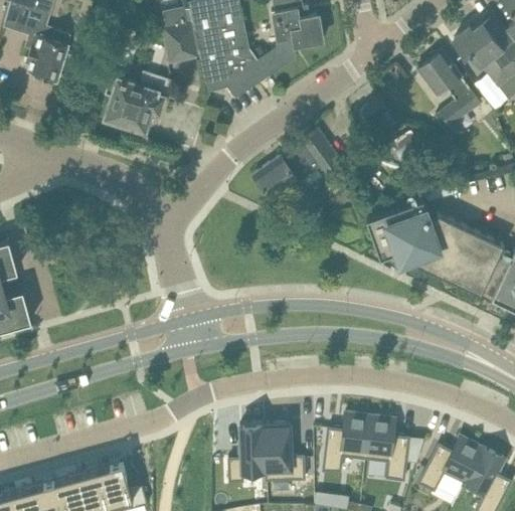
[(32,10),(34,5),(35,0),(4,0),(4,1),(10,3),(32,10)]
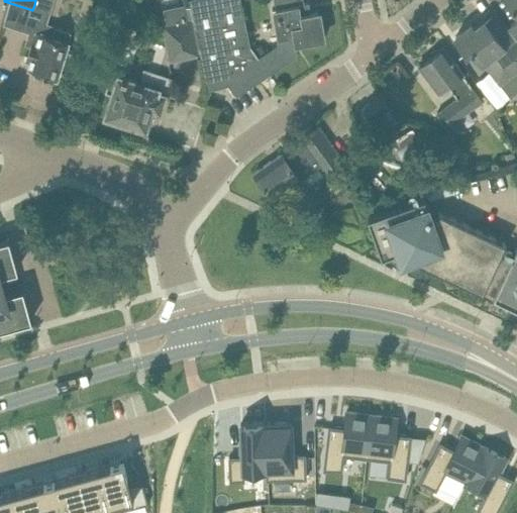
[(239,0),(204,0),(188,3),(194,34),(207,92),(227,88),(233,97),(268,74),(259,60),(249,47),(239,0)]
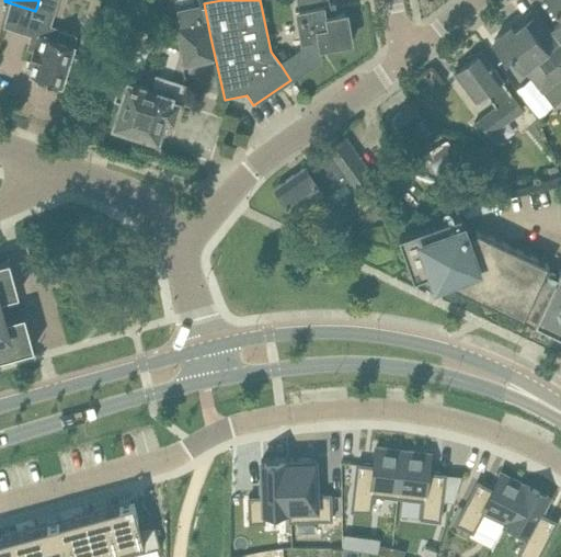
[(296,0),(298,12),(295,13),(301,49),(281,65),(290,80),(321,60),(320,53),(350,47),(344,15),(336,16),(335,6),(329,7),(328,0),(296,0)]
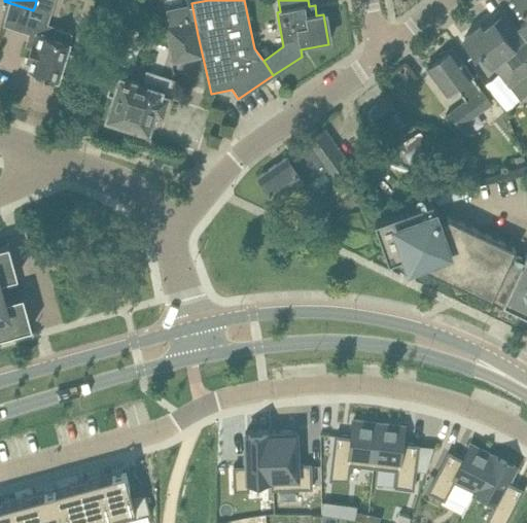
[(526,0),(515,0),(514,1),(518,6),(526,18),(526,24),(519,31),(524,38),(526,43),(526,0)]
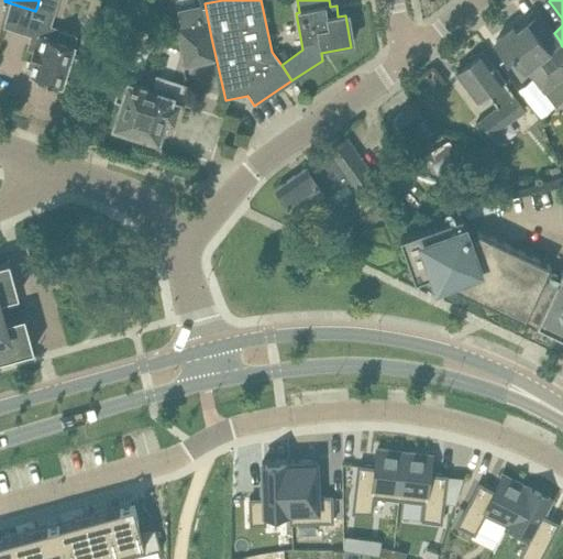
[(54,11),(37,6),(35,11),(11,3),(3,30),(32,39),(28,52),(33,53),(29,67),(35,69),(32,78),(62,88),(64,79),(77,84),(84,63),(84,62),(70,58),(77,39),(48,30),(54,11)]
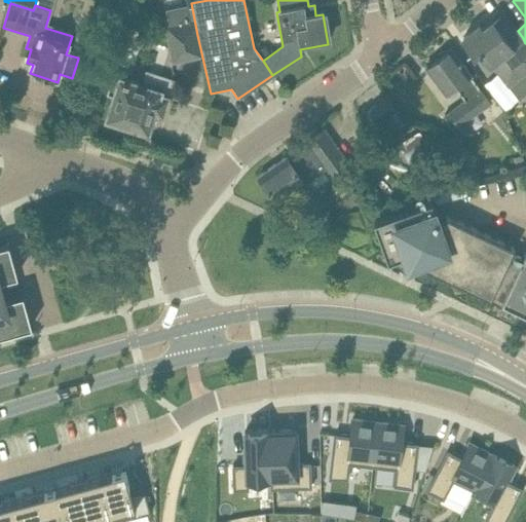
[(202,61),(195,23),(165,29),(174,67),(202,61)]
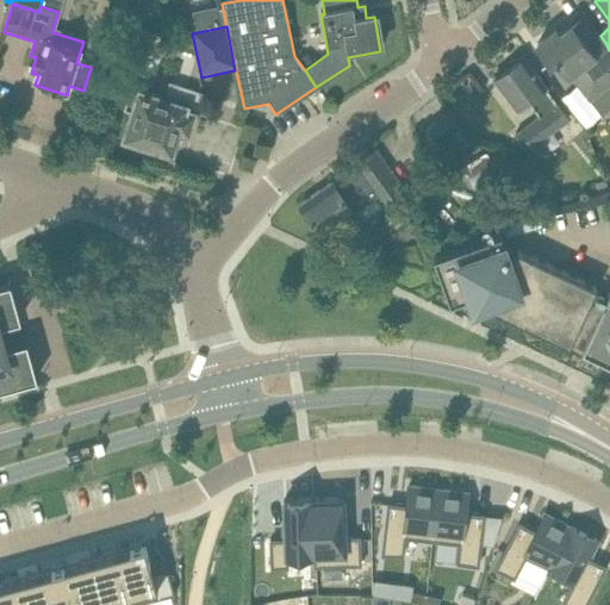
[(556,32),(536,48),(542,55),(552,66),(556,62),(568,78),(589,105),(599,97),(609,89),(609,50),(607,44),(601,36),(598,38),(597,36),(585,45),(571,27),(560,37),(556,32)]
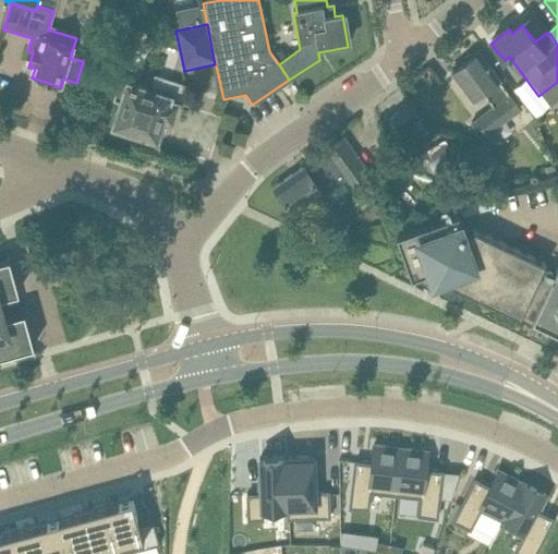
[(451,74),(455,79),(461,87),(461,88),(474,106),(485,97),(494,109),(483,118),(472,127),(487,148),(500,139),(495,132),(521,111),(488,67),(488,68),(477,55),(451,74)]
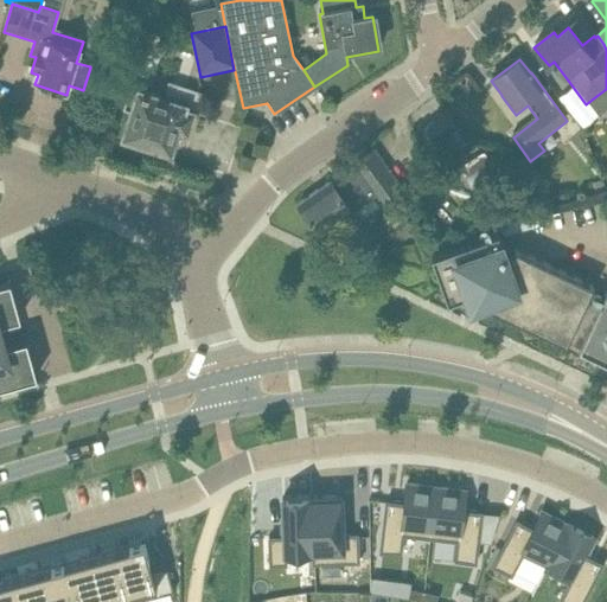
[(177,129),(186,133),(191,115),(196,117),(203,97),(168,87),(163,107),(135,98),(134,101),(126,98),(122,110),(132,114),(123,139),(129,140),(128,146),(147,152),(148,146),(170,153),(177,129)]
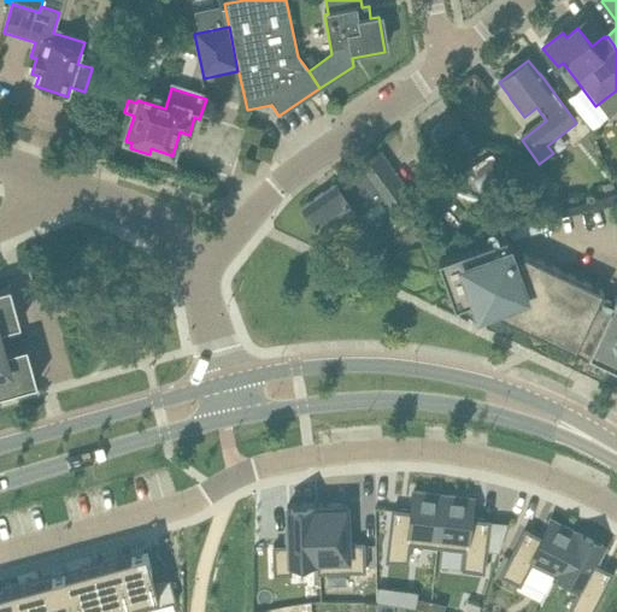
[(453,116),(427,135),(439,151),(445,146),(458,163),(474,151),(460,134),(464,131),(453,116)]
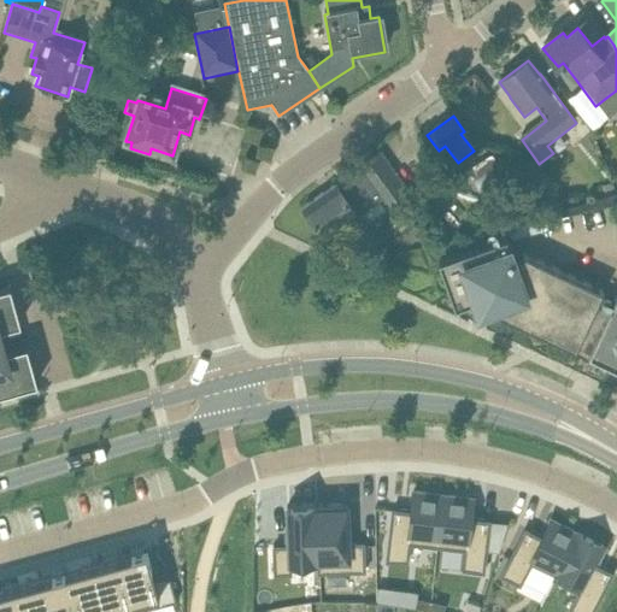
[(325,241),(381,201),(388,211),(410,196),(380,156),(303,210),(325,241)]
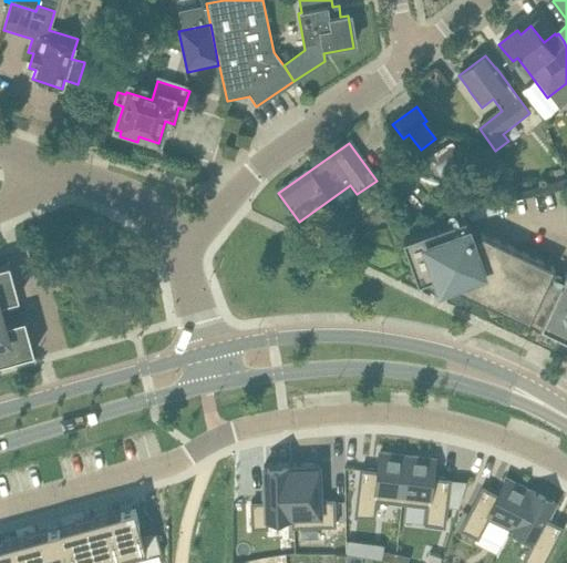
[(465,219),(424,235),(403,243),(419,285),(436,278),(440,289),(454,284),(455,288),(529,324),(534,314),(539,317),(556,283),(550,280),(555,270),(481,236),(481,237),(472,241),(465,219)]
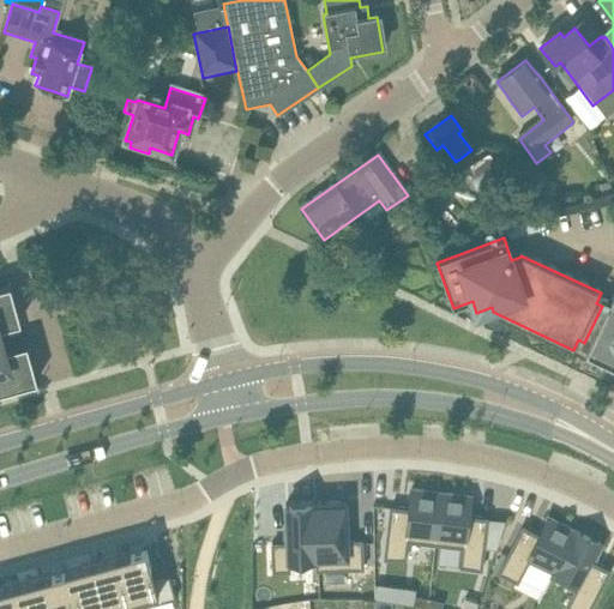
[(0,393),(37,384),(26,347),(13,350),(7,327),(20,324),(10,287),(0,289),(0,393)]
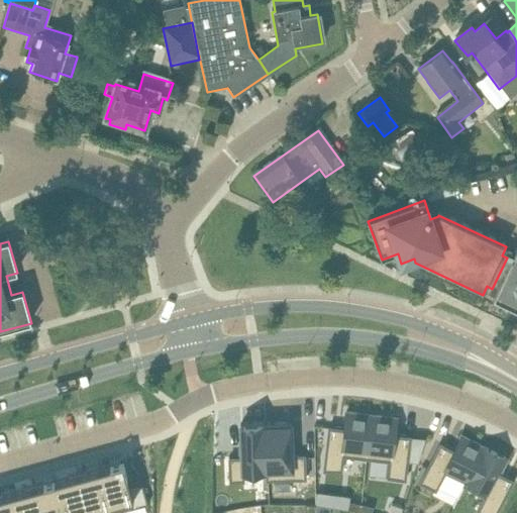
[(516,250),(512,260),(507,258),(492,289),(497,291),(493,299),(516,310),(516,250)]
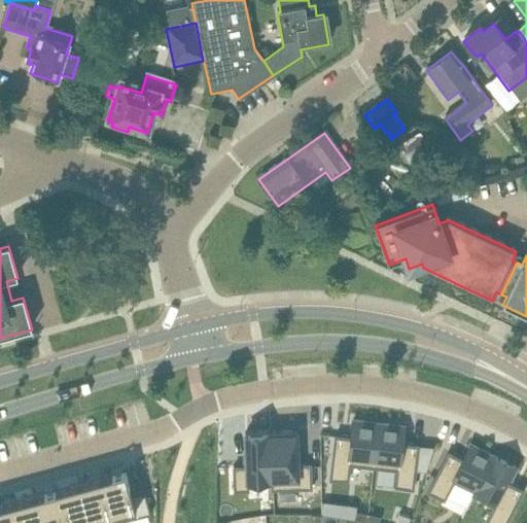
[(335,438),(329,482),(348,484),(350,467),(374,469),(379,425),(353,422),(351,440),(338,438),(335,438)]
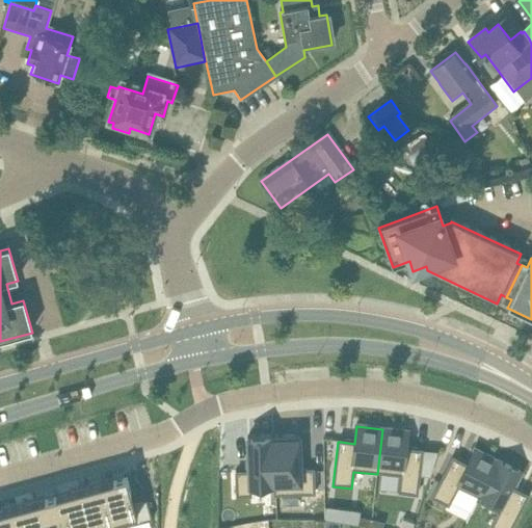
[(382,429),(377,474),(400,477),(399,495),(417,497),(422,451),(418,450),(406,449),(408,431),(382,429)]
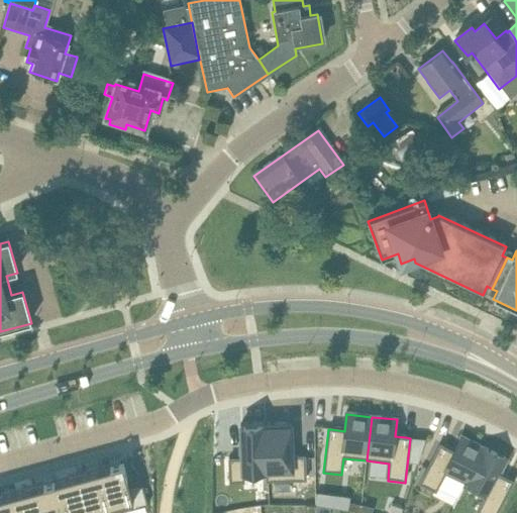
[(291,424),(266,425),(268,478),(267,478),(267,482),(306,481),(305,456),(292,457),(291,424)]
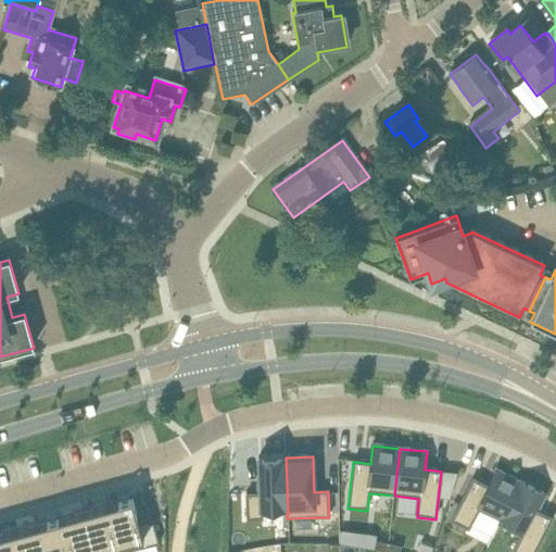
[(260,494),(247,494),(248,521),(262,519),(262,514),(287,514),(288,514),(286,458),(258,459),(260,494)]
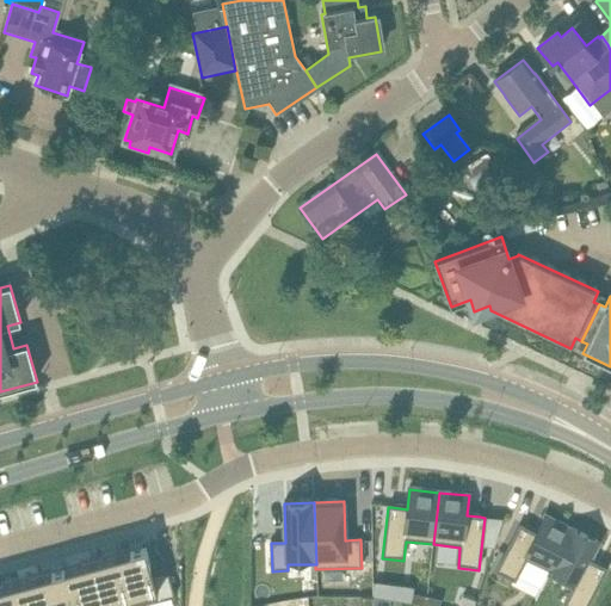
[(519,526),(495,573),(514,582),(526,560),(550,572),(551,572),(573,531),(545,517),(536,535),(519,526)]
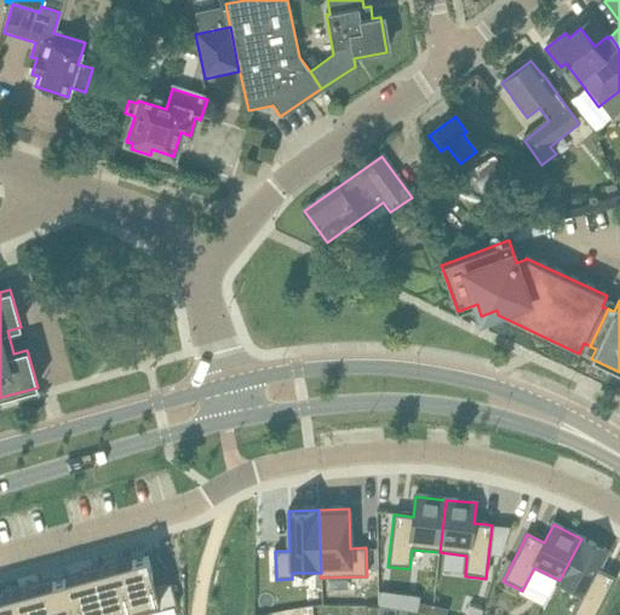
[(558,580),(556,585),(581,598),(573,614),(596,614),(615,579),(606,574),(598,569),(608,552),(581,539),(560,580),(558,580)]
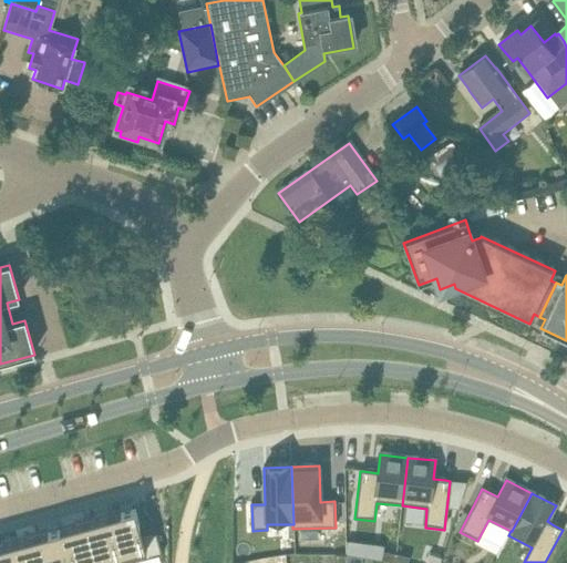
[(135,508),(110,515),(123,562),(140,562),(163,555),(155,531),(142,534),(135,508)]
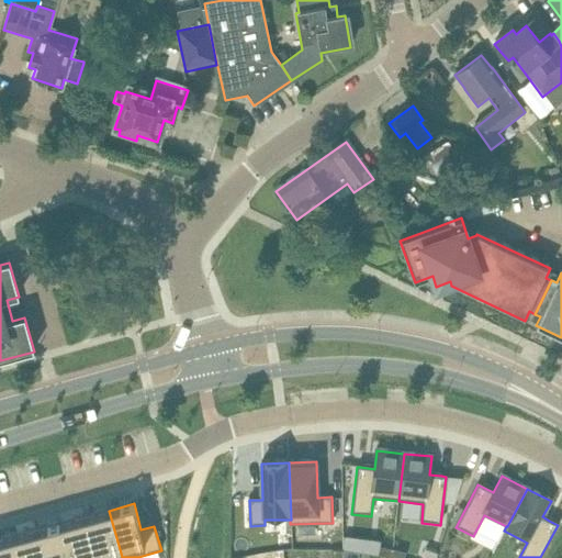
[(109,511),(85,517),(96,557),(122,557),(109,511)]
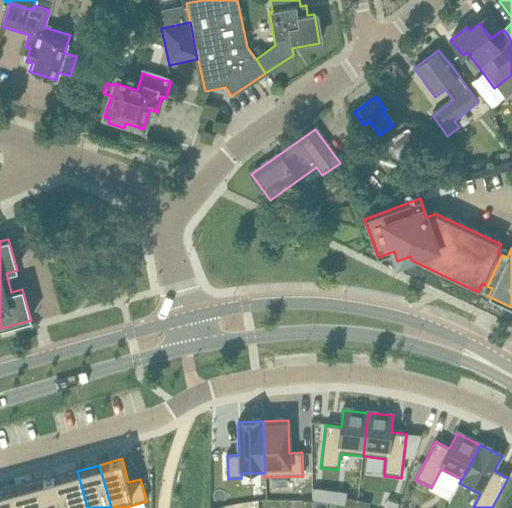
[(87,507),(77,471),(55,477),(63,507),(87,507)]
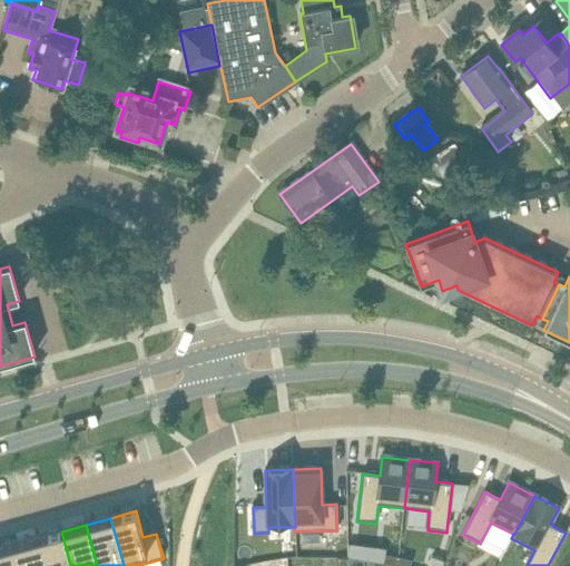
[(70,565),(61,532),(38,537),(46,565),(70,565)]
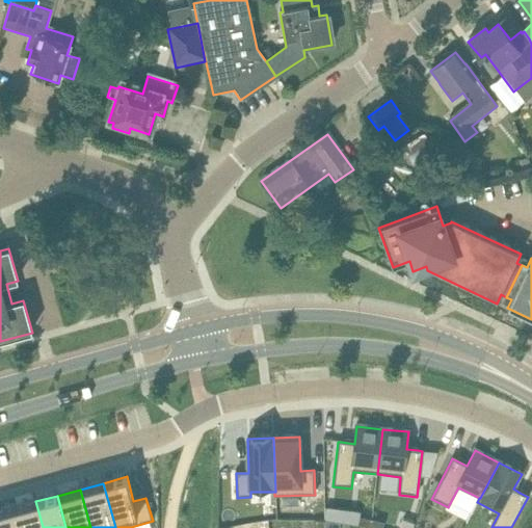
[(43,527),(35,501),(14,507),(19,527),(43,527)]
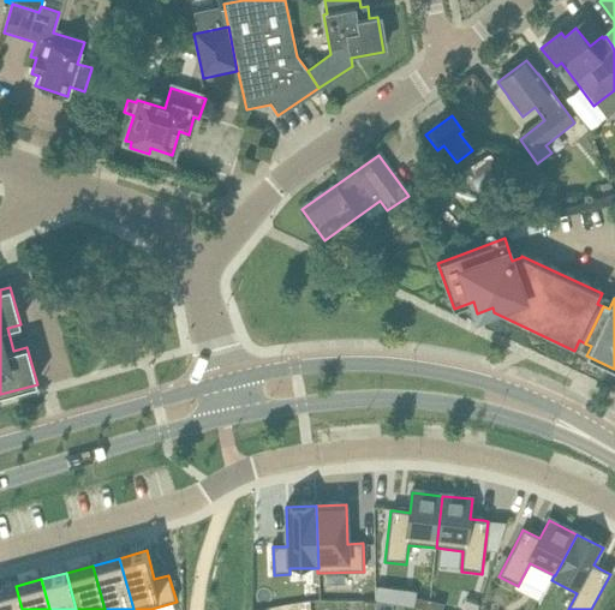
[(22,609),(16,586),(0,590),(0,609),(22,609)]
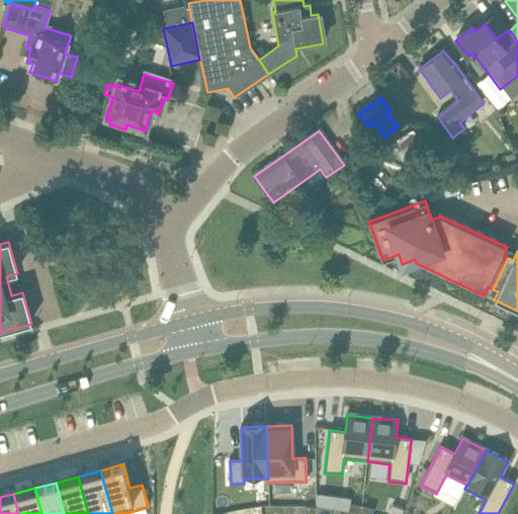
[(333,498),(316,495),(316,510),(331,511),(333,498)]
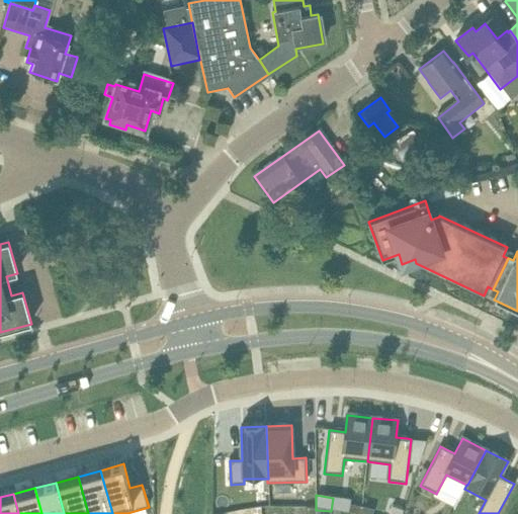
[(350,505),(348,512),(352,513),(361,513),(362,508),(350,505)]
